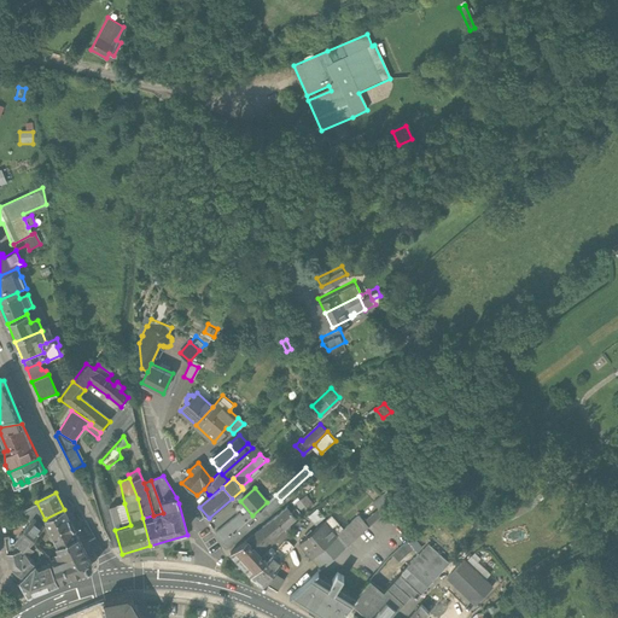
[(305,494),(293,505),(296,508),(301,513),(307,507),(308,509),(314,505),(305,494)]
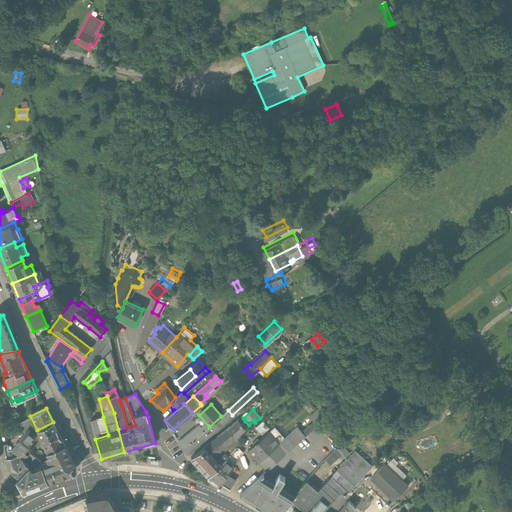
[(438,417),(423,424),(426,430),(440,423),(452,414),(448,409),(438,417)]
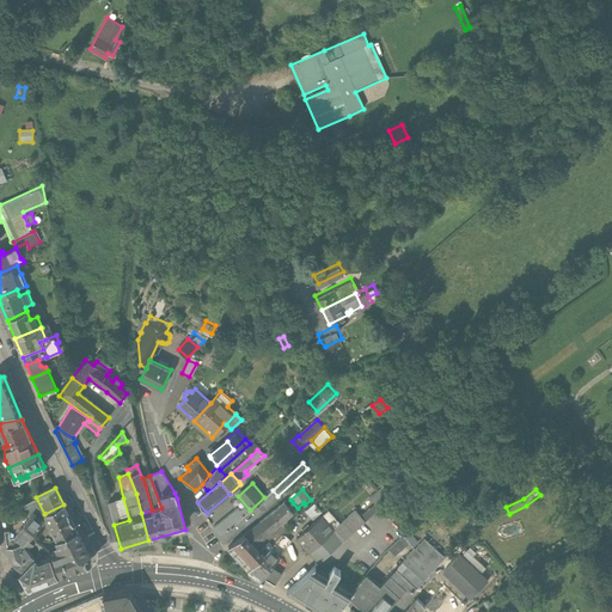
[(279,497),(277,496),(273,490),(264,497),(250,510),(248,512),(219,537),(218,538),(222,542),(225,543),(279,497)]
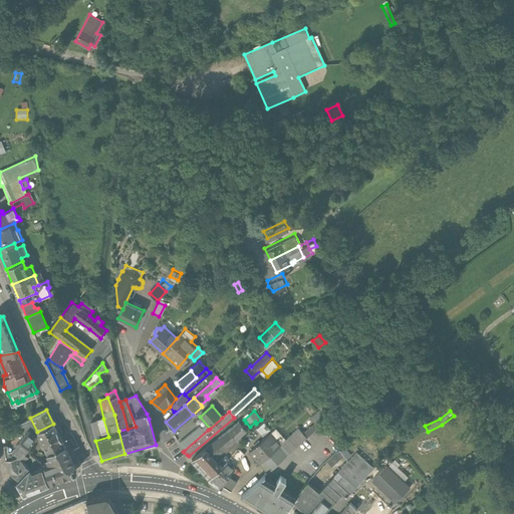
[(310,419),(314,424),(317,427),(325,420),(317,412),(310,419)]
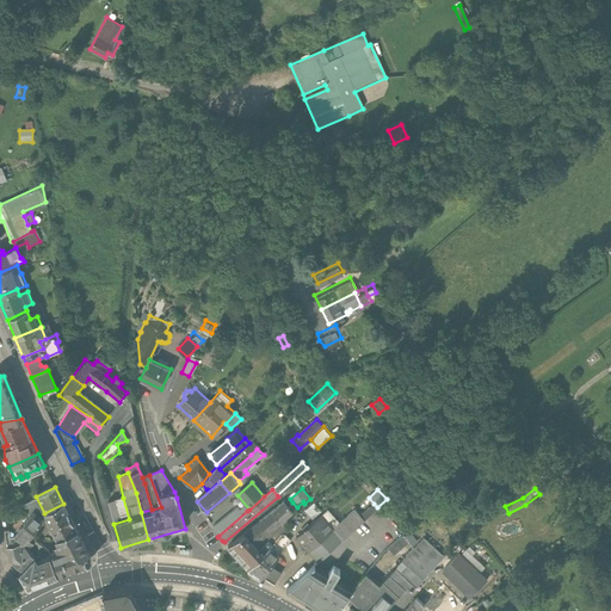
[(30,535),(44,516),(44,513),(36,497),(24,503),(30,514),(14,535),(16,535),(24,541),(28,537),(30,535)]
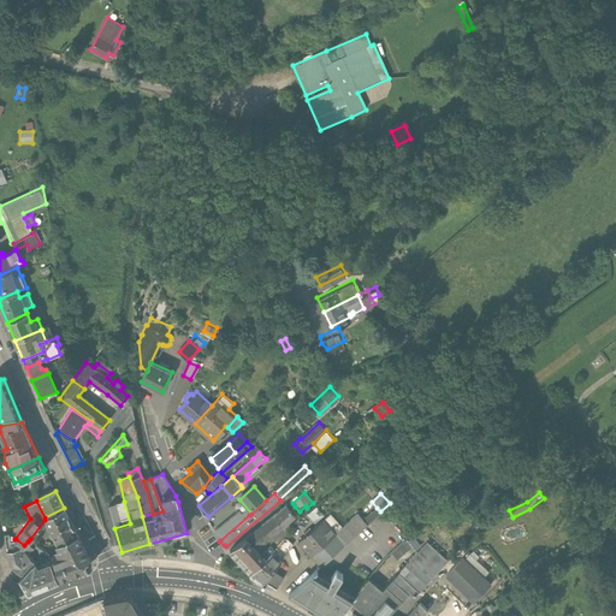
[(108,507),(114,528),(130,523),(124,502),(108,507)]
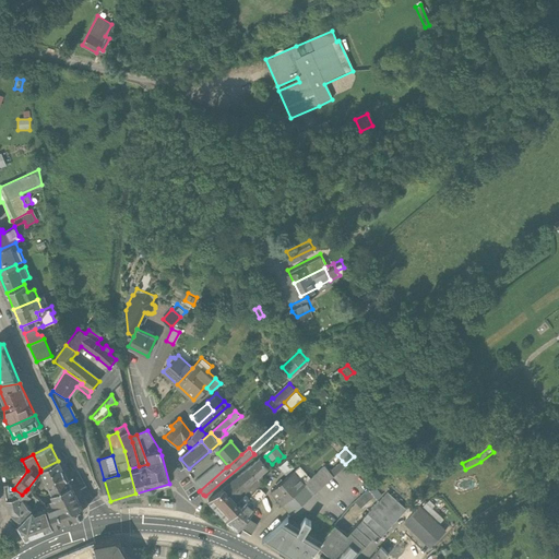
[(260,459),(248,467),(256,477),(260,474),(268,467),(263,463),(260,459)]
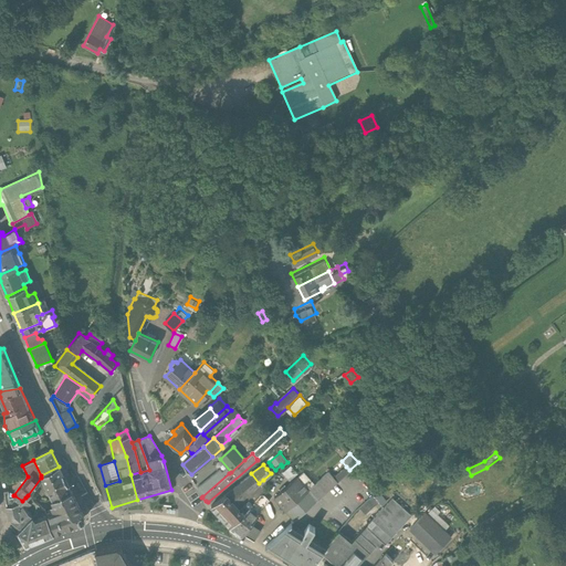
[(283,472),(291,481),(299,473),(292,465),(283,472)]
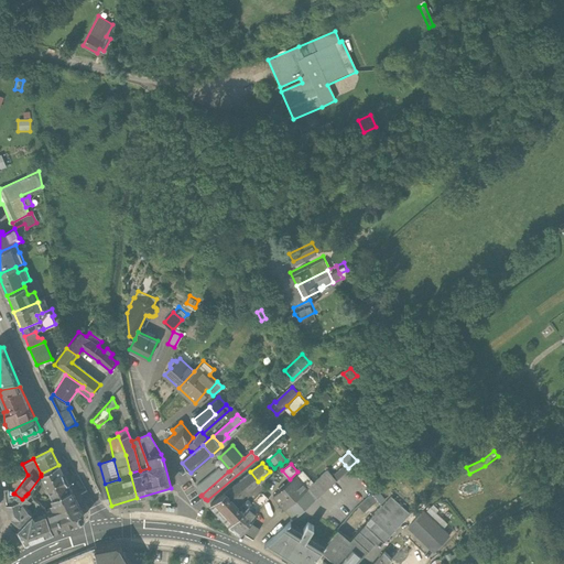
[(71,489),(58,465),(41,474),(41,476),(46,486),(44,488),(46,492),(49,491),(52,497),(71,489)]
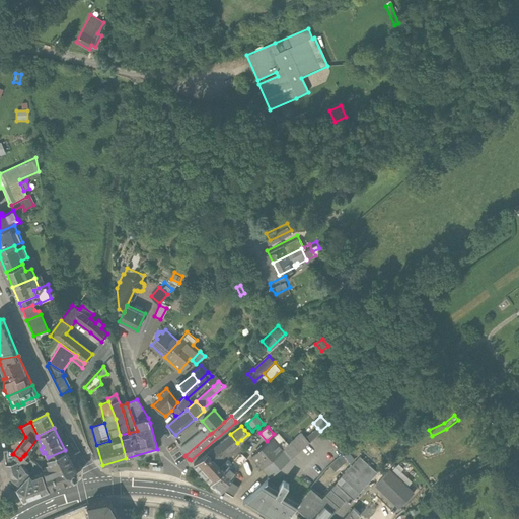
[(180,448),(186,455),(210,434),(207,430),(203,433),(201,431),(180,448)]
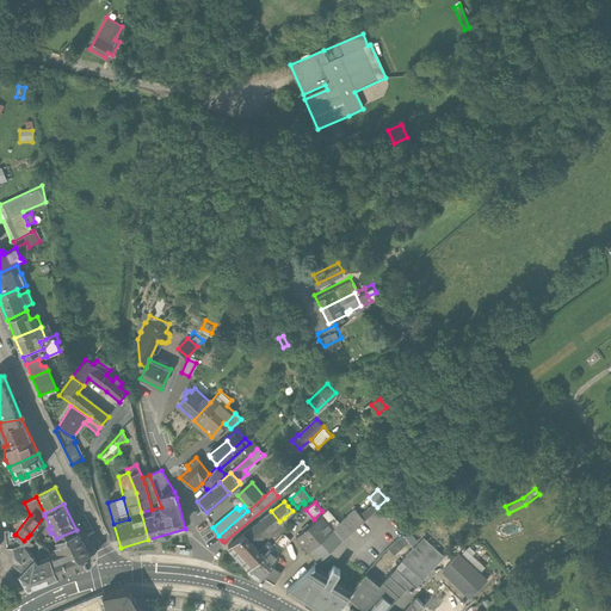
[(341,541),(372,513),(368,507),(360,516),(355,508),(340,522),(332,529),(332,530),(341,541)]
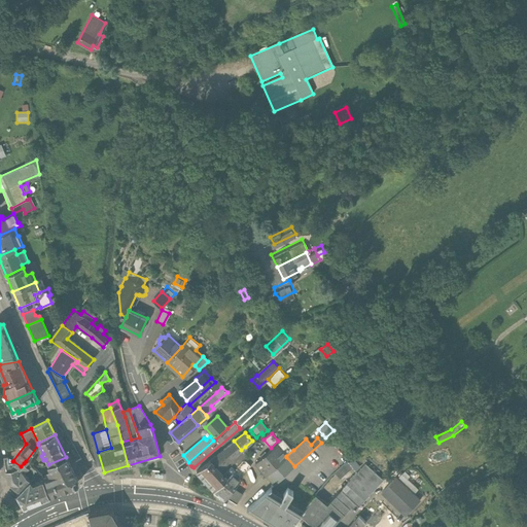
[(255,463),(266,475),(286,457),(286,456),(293,450),(283,438),(255,463)]
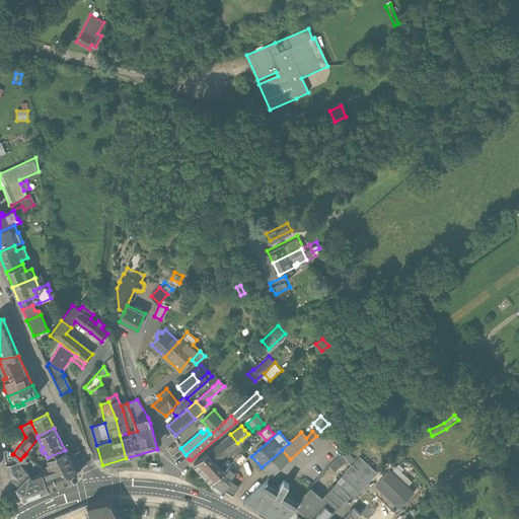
[(220,443),(227,452),(237,443),(230,434),(220,443)]
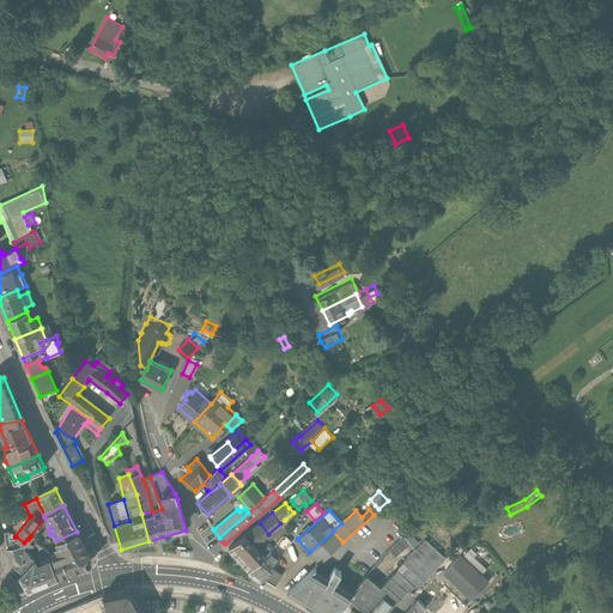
[(291,526),(285,520),(280,523),(268,534),(255,547),(260,552),(269,541),(273,546),(283,535),(291,526)]
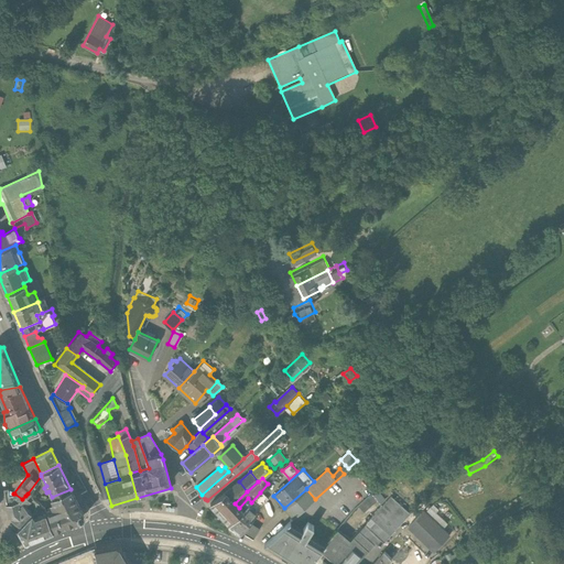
[(235,503),(247,491),(239,481),(225,492),(235,503)]
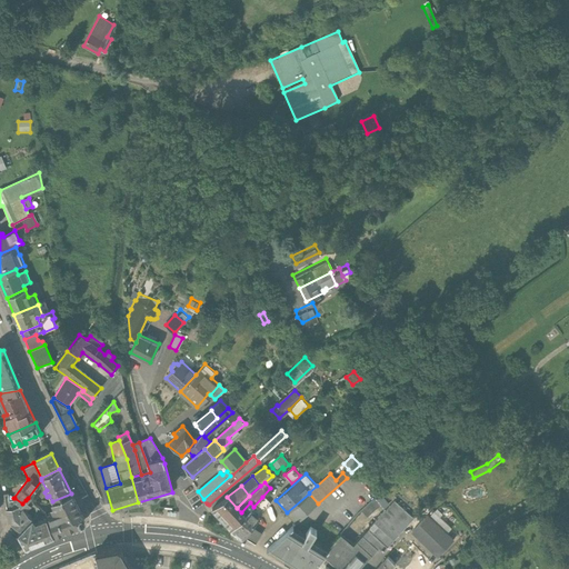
[(22,503),(15,498),(10,499),(9,491),(3,492),(7,509),(19,506),(22,503)]
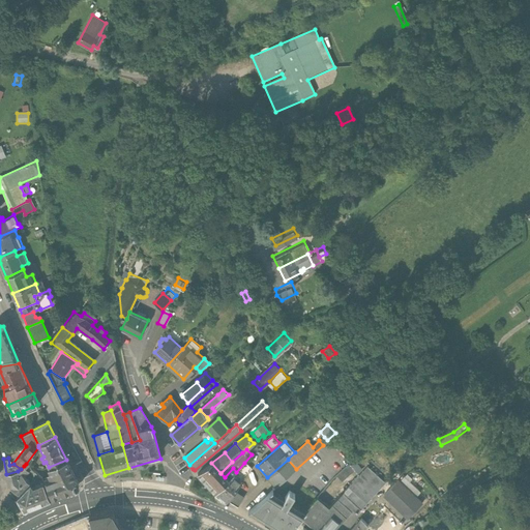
[(51,478),(42,482),(50,499),(76,488),(78,482),(66,460),(49,467),(51,471),(48,472),(51,478)]
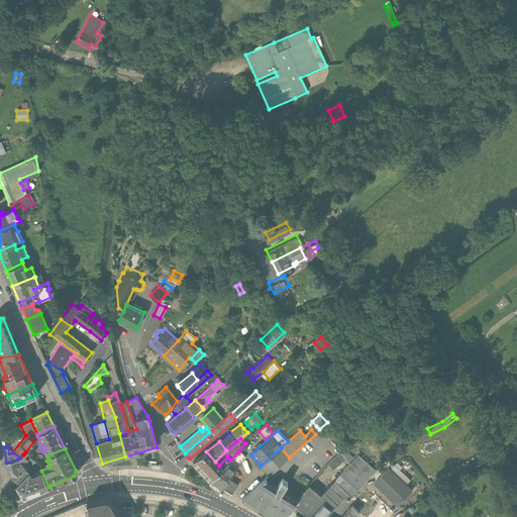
[(270,475),(289,457),(281,448),(261,466),(270,475)]
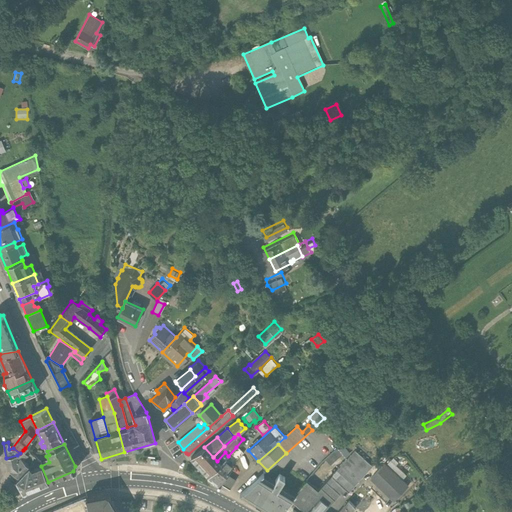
[(217,461),(213,457),(204,447),(191,458),(199,467),(209,477),(228,456),(225,452),(217,461)]
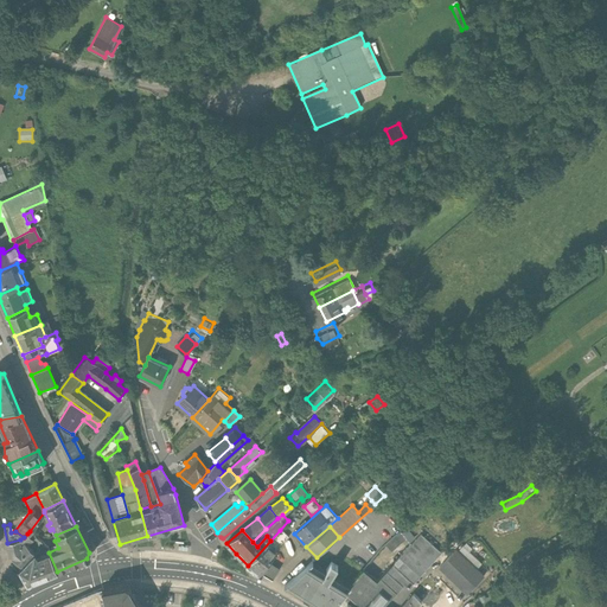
[(280,530),(270,541),(248,566),(260,574),(262,573),(273,579),(279,569),(268,563),(281,547),(279,544),(288,537),(280,530)]
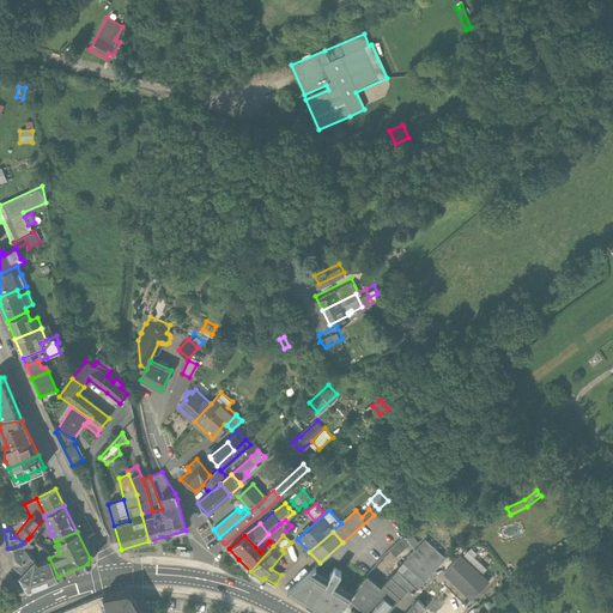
[(390,550),(396,556),(406,546),(405,545),(410,540),(405,535),(390,550)]
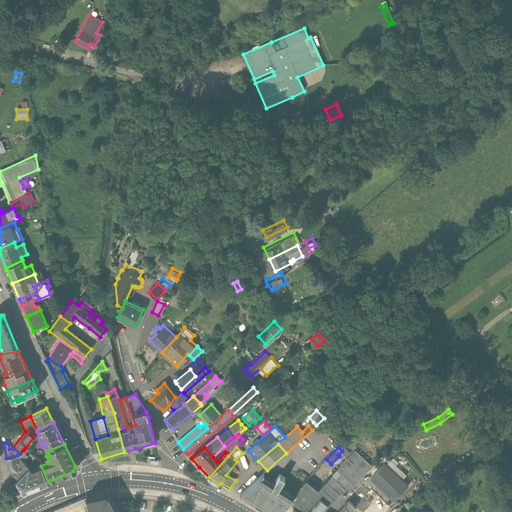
[(321,511),(341,491),(345,494),(372,464),(355,448),(337,468),(318,489),(307,480),(294,495),(291,499),(297,504),(290,511),(321,511)]
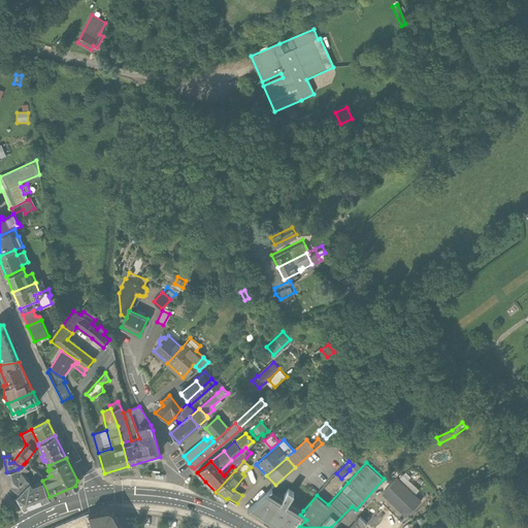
[(8,484),(20,492),(30,481),(24,473),(28,469),(24,464),(21,467),(18,469),(6,472),(8,484)]
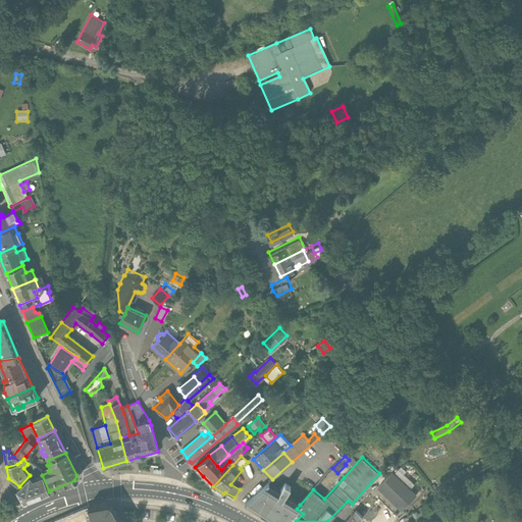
[(393,473),(378,486),(402,510),(416,496),(409,489),(414,484),(398,468),(393,474),(393,473)]
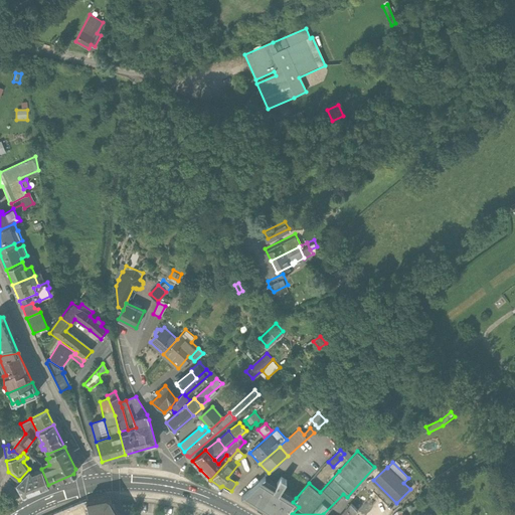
[(41,469),(32,473),(29,469),(19,480),(16,482),(22,492),(26,493),(48,485),(41,469)]
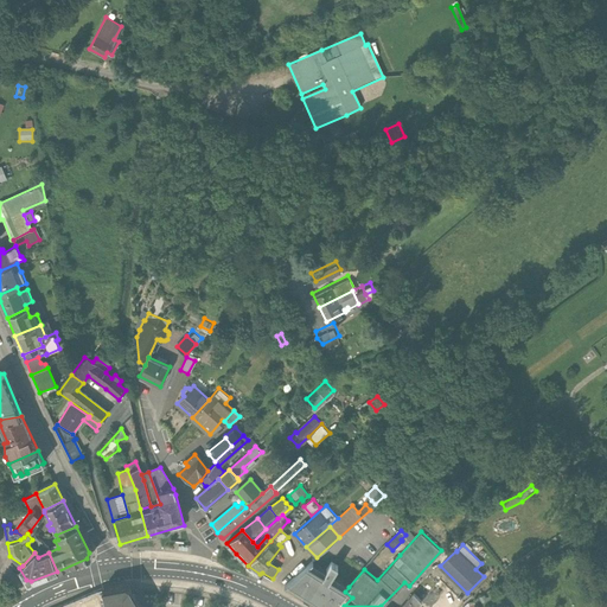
[(311,562),(285,586),(318,606),(331,606),(345,592),(349,587),(331,576),(337,566),(331,562),(325,573),(311,562)]
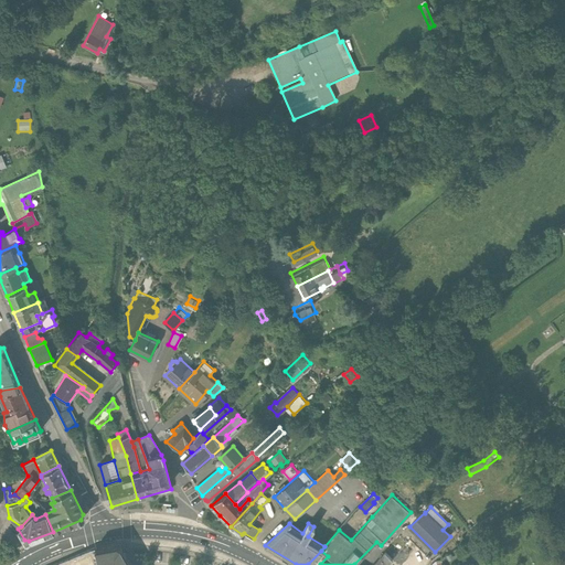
[(98,564),(130,564),(120,546),(115,545),(94,550),(98,564)]
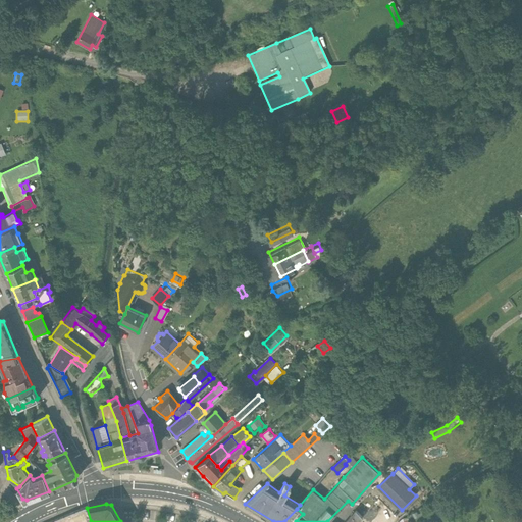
[(91,521),(87,508),(51,521),(91,521)]
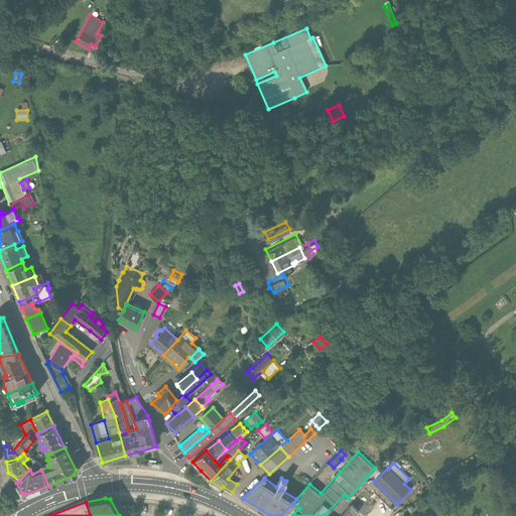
[(352,505),(342,515),(353,515),(359,510),(352,505)]
